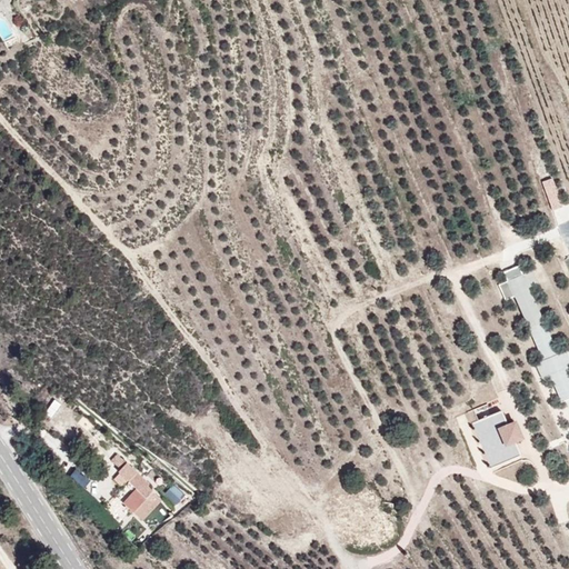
[(478,408),(457,417),(462,429),(470,426),(489,469),(520,456),(513,440),(521,437),(513,418),(505,421),(500,410),(482,418),(478,408)]
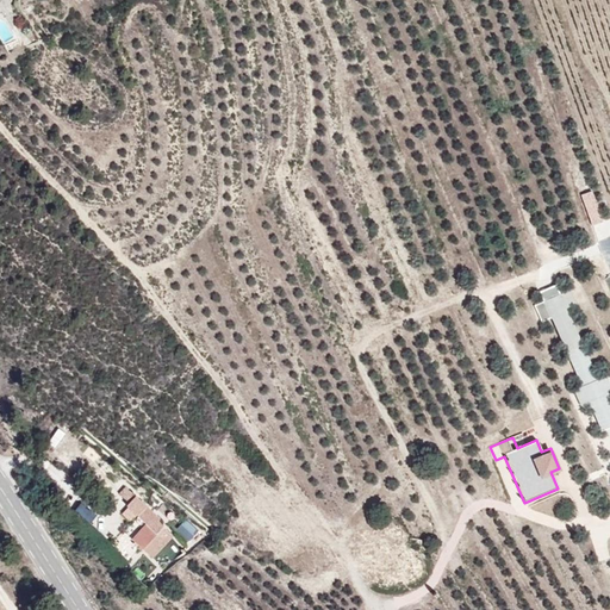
[(117,492),(124,502),(134,495),(126,485),(117,492)]
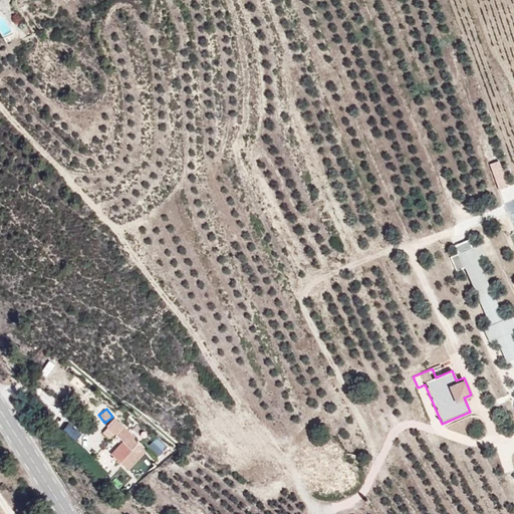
[(62,431),(76,440),(81,433),(67,423),(62,431)]
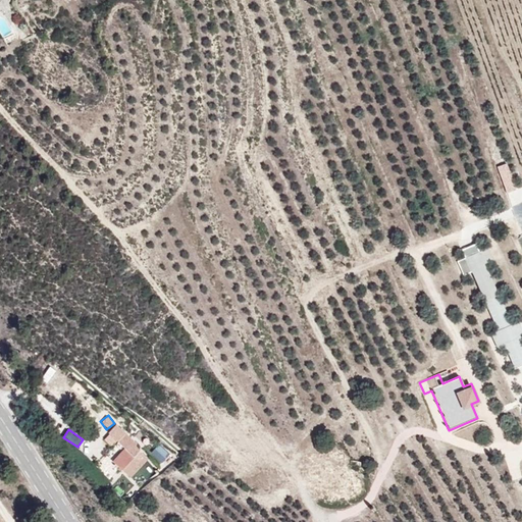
[(138,437),(113,467),(144,494),(171,468),(138,437)]
